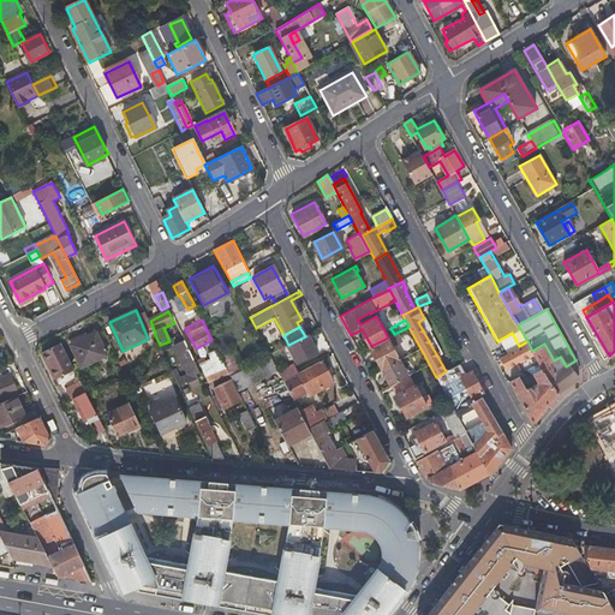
[(106,356),(94,329),(69,342),(81,368),(106,356)]
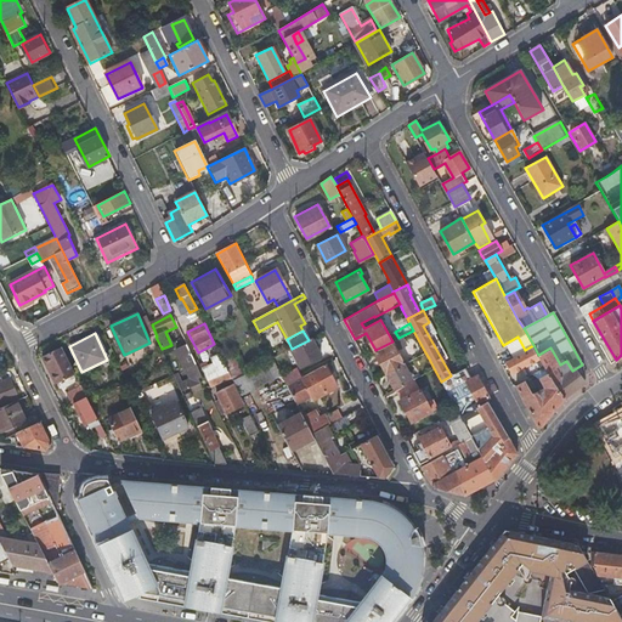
[(320,358),(310,340),(309,340),(292,349),(288,351),(299,369),(320,358)]
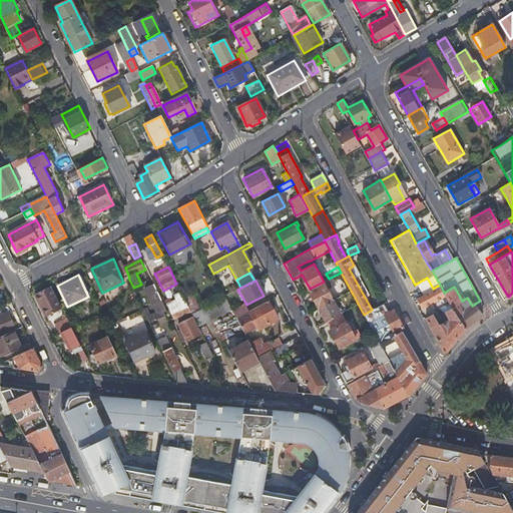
[(324,282),(310,289),(319,307),(334,300),(324,282)]
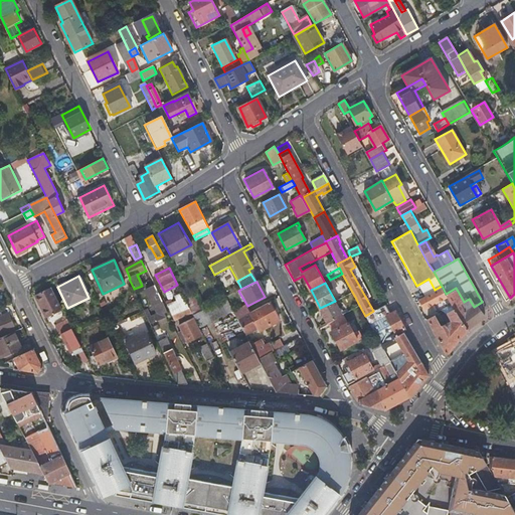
[(159,309),(165,306),(155,286),(147,290),(155,308),(159,309)]
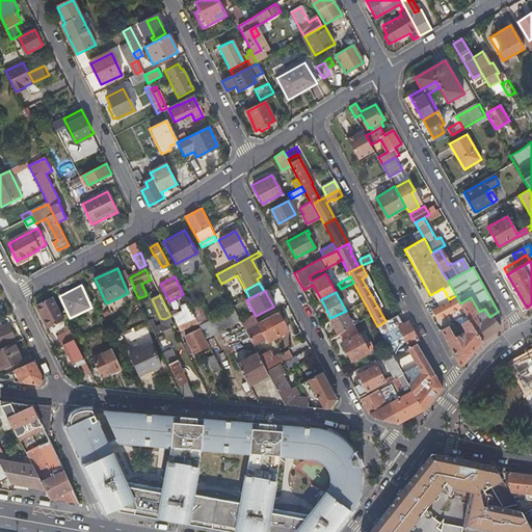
[(450,325),(442,330),(461,366),(482,341),(460,303),(456,295),(449,299),(432,309),(437,319),(447,314),(451,321),(454,319),(463,323),(468,331),(456,338),(450,325)]
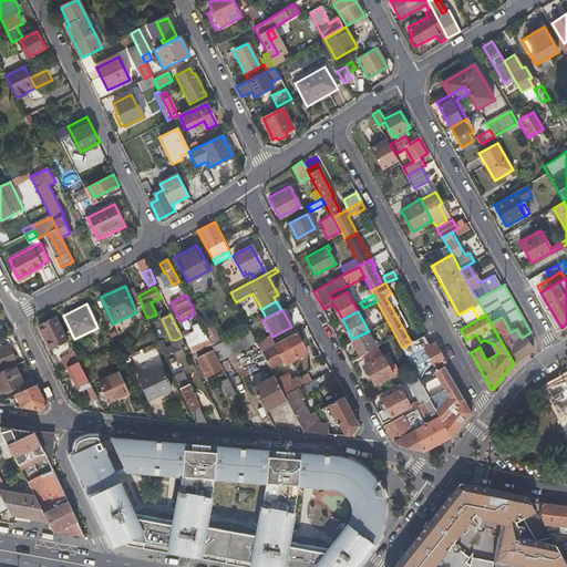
[(68,340),(55,317),(39,326),(51,351),(68,340)]
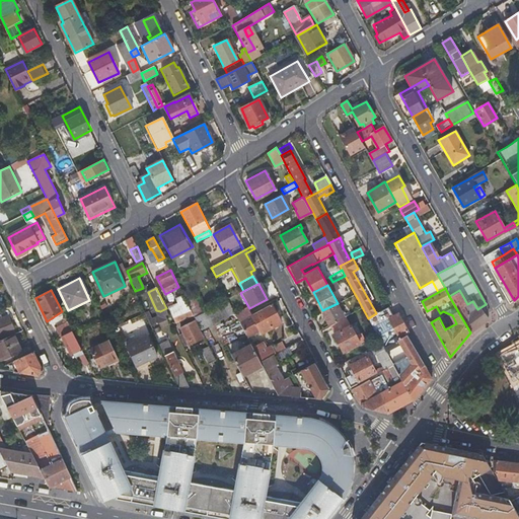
[(449,296),(470,332),(488,320),(487,305),(486,304),(477,309),(472,301),(467,304),(459,290),(449,296)]
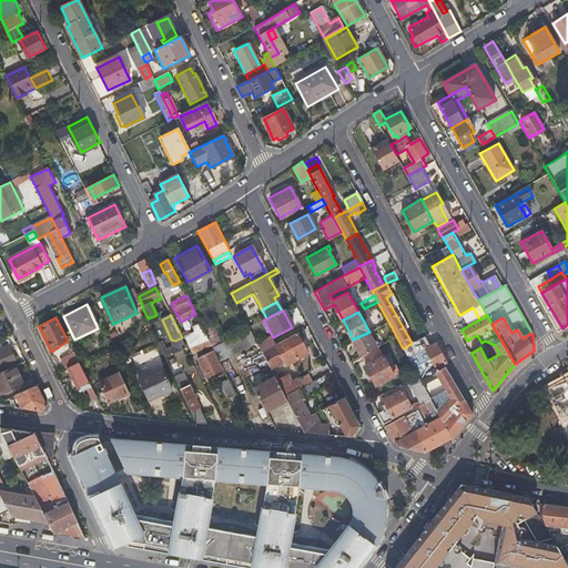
[(254,325),(249,328),(250,328),(257,345),(263,342),(254,325)]
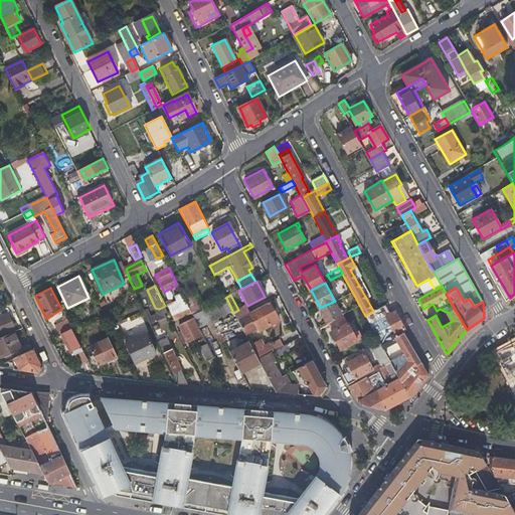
[(359,305),(355,297),(344,303),(348,311),(359,305)]
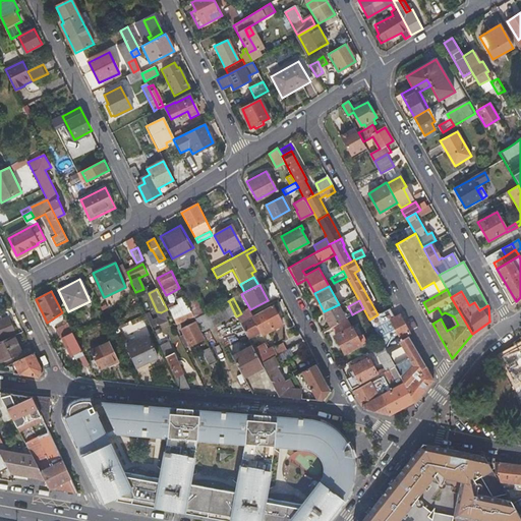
[(191,311),(194,316),(194,317),(200,314),(193,301),(188,304),(189,307),(191,311)]
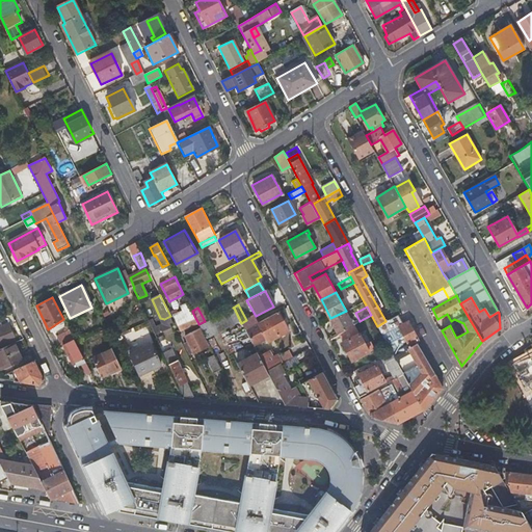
[(230,310),(200,326),(202,329),(207,340),(237,323),(230,310)]
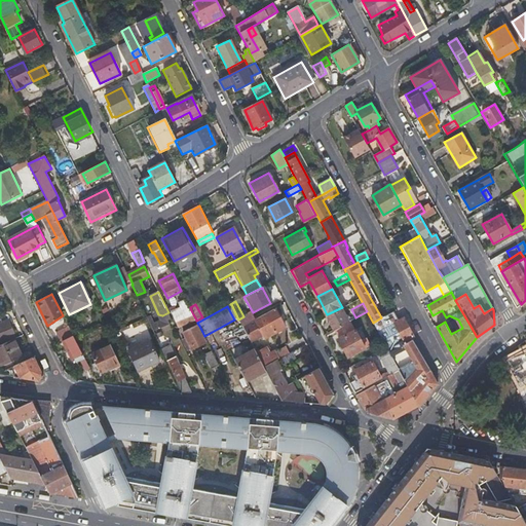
[(327,314),(334,328),(349,321),(342,307),(327,314)]
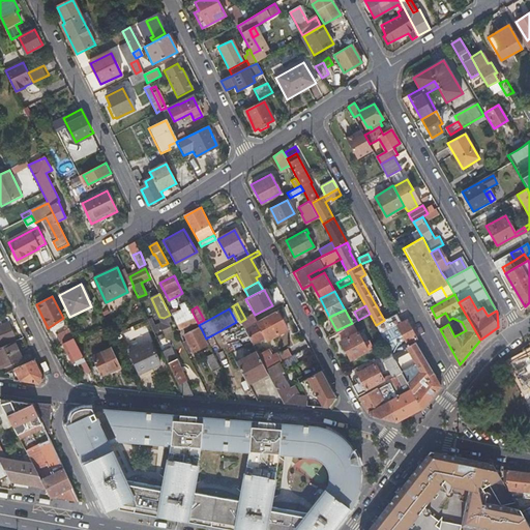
[(288,330),(277,312),(256,323),(244,329),(251,341),(253,346),(266,339),(267,341),(288,330)]
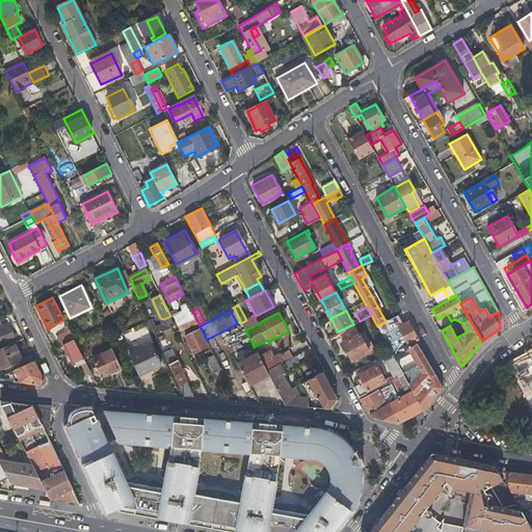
[(176,322),(178,326),(195,318),(193,314),(176,322)]
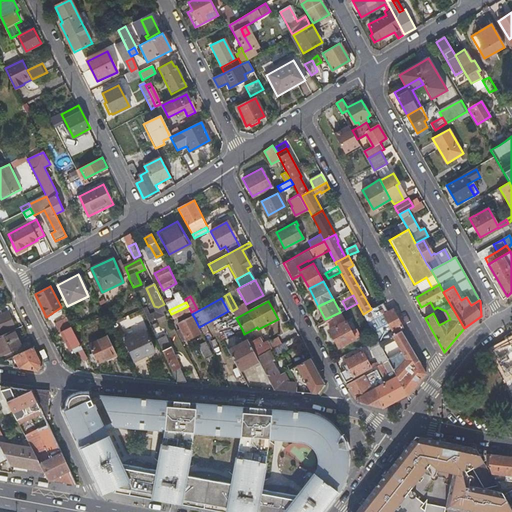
[(387,358),(406,394),(407,396),(426,373),(400,328),(402,327),(393,309),(388,312),(383,302),(371,309),(363,314),(368,324),(372,331),(376,339),(387,358)]
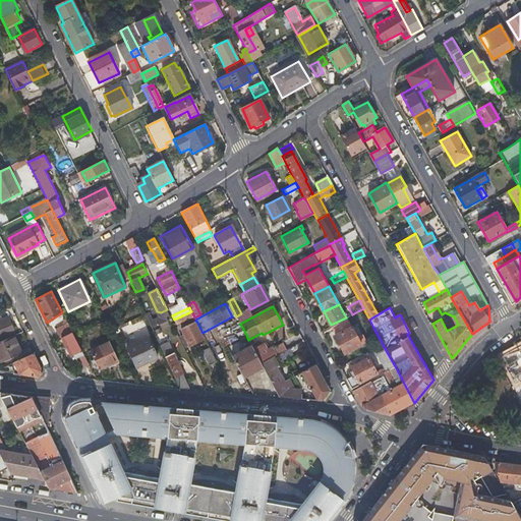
[(346,317),(331,325),(336,334),(351,326),(352,328),(361,323),(367,334),(374,330),(369,320),(363,308),(352,314),(346,317)]
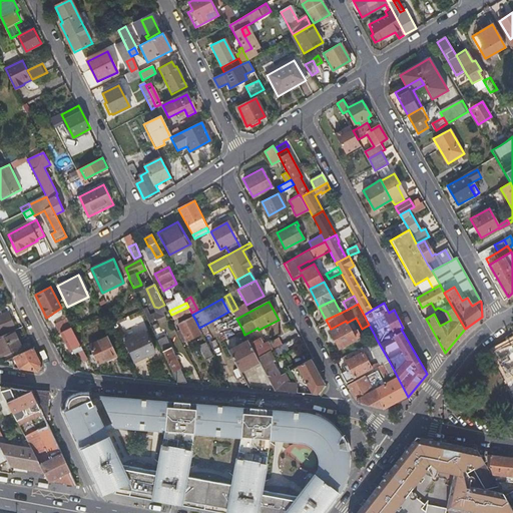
[(232,312),(236,319),(247,313),(243,306),(237,309),(232,312)]
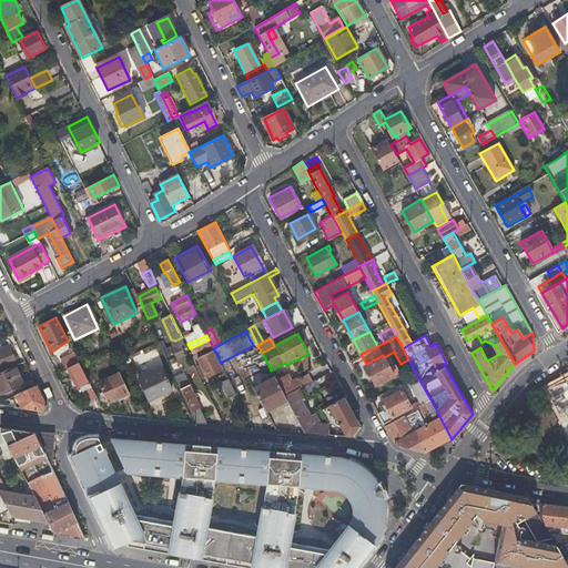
[(209,340),(190,348),(192,354),(212,345),(209,340)]
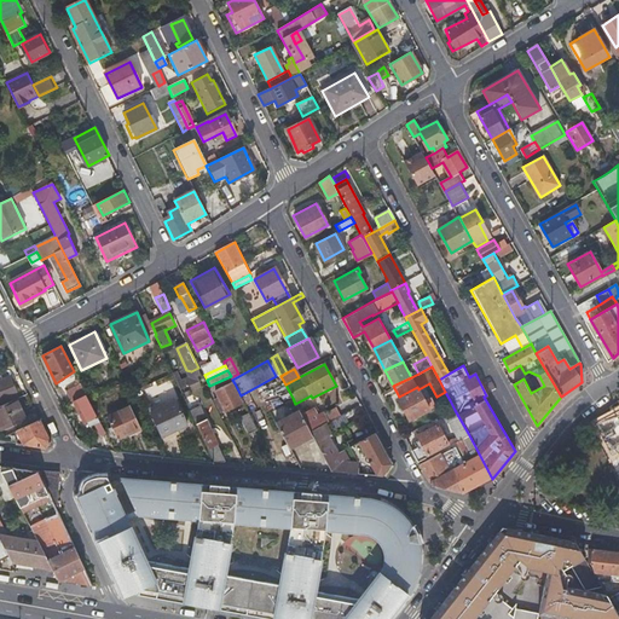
[(0,403),(18,397),(10,377),(0,381),(0,403)]
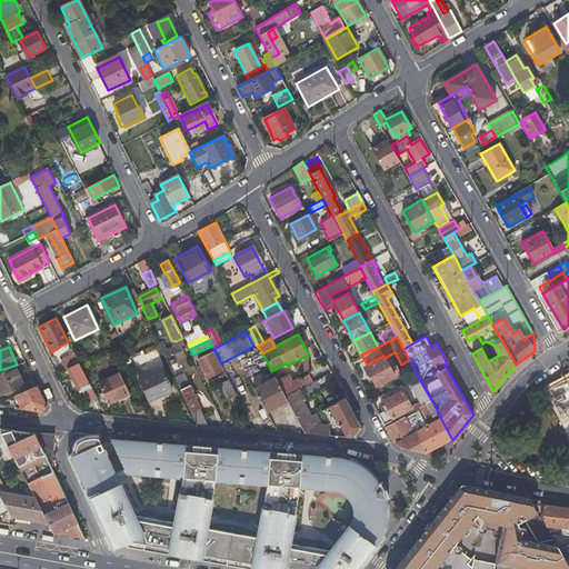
[(161,349),(167,360),(185,351),(182,347),(173,351),(172,349),(166,352),(163,348),(161,349)]
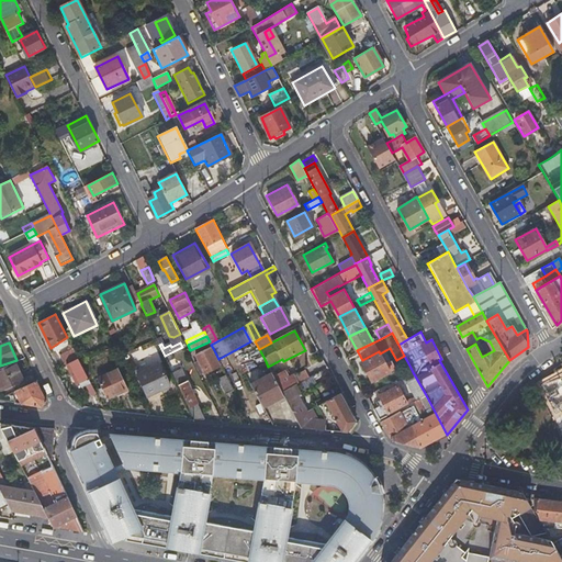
[(59,356),(64,366),(66,364),(78,358),(74,348),(59,356)]
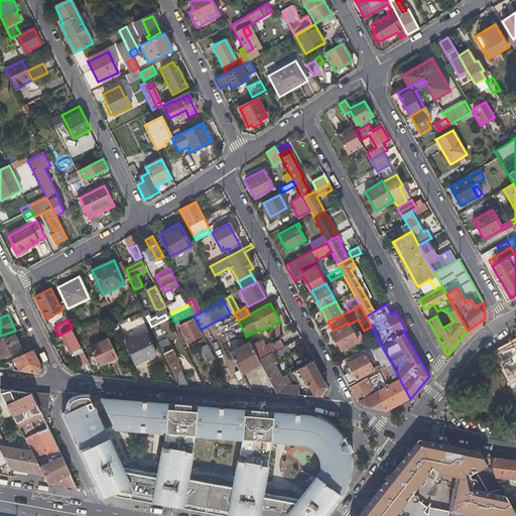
[(187,344),(203,337),(194,320),(179,328),(187,344)]
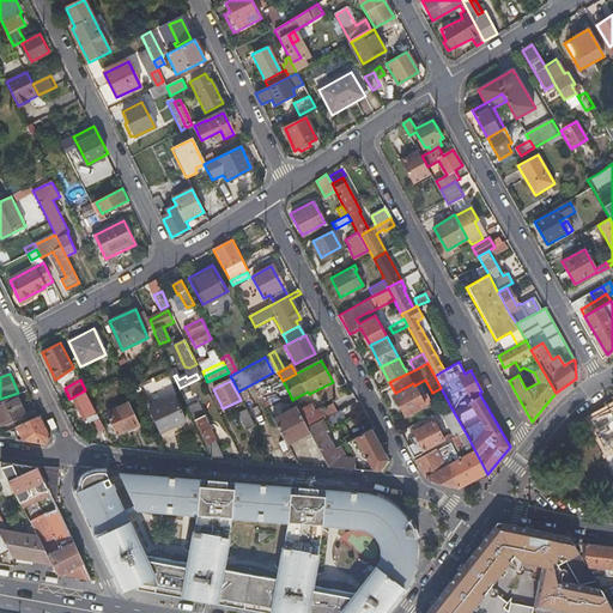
[(425,405),(414,386),(413,383),(395,393),(394,394),(406,416),(425,405)]
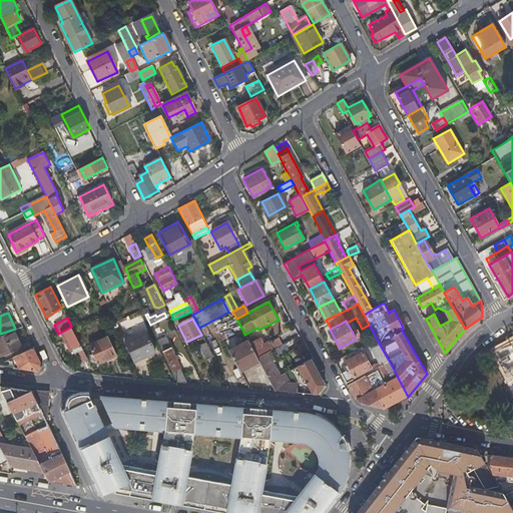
[(161,331),(159,325),(153,328),(156,334),(161,331)]
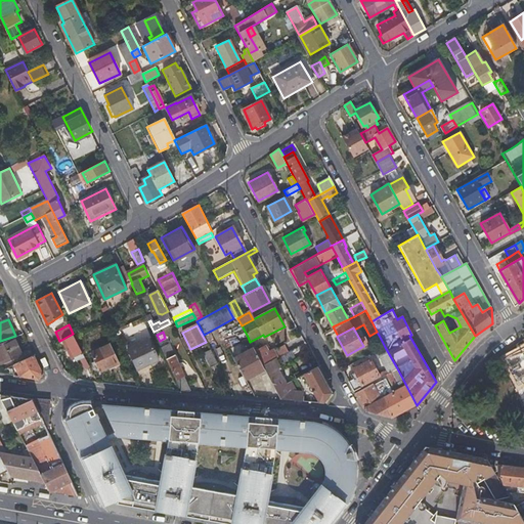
[(78,342),(76,338),(73,334),(61,340),(71,358),(73,357),(76,362),(80,360),(86,357),(78,342)]
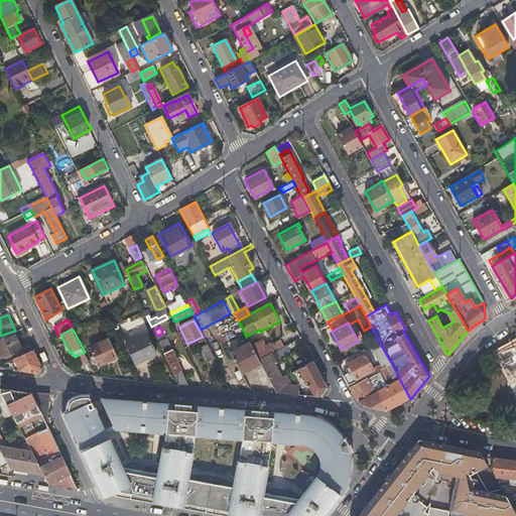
[(135,364),(156,355),(146,333),(125,343),(135,364)]
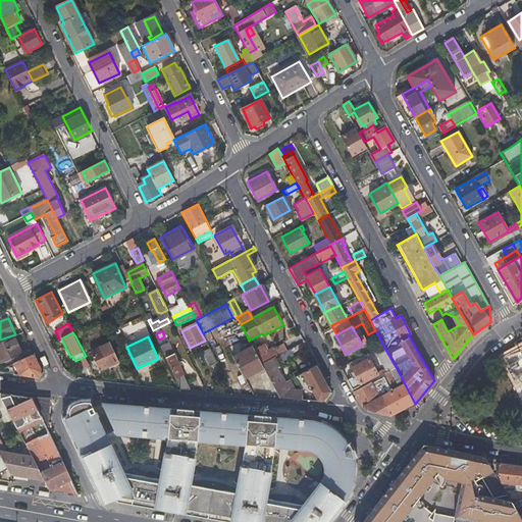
[(21,356),(14,337),(0,343),(0,362),(1,364),(21,356)]
